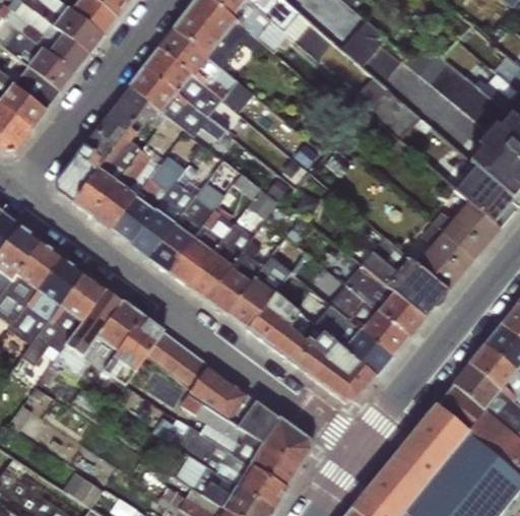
[(47,51),(61,31),(54,25),(19,0),(13,0),(9,5),(5,3),(0,9),(0,14),(17,27),(42,47),(47,51)]
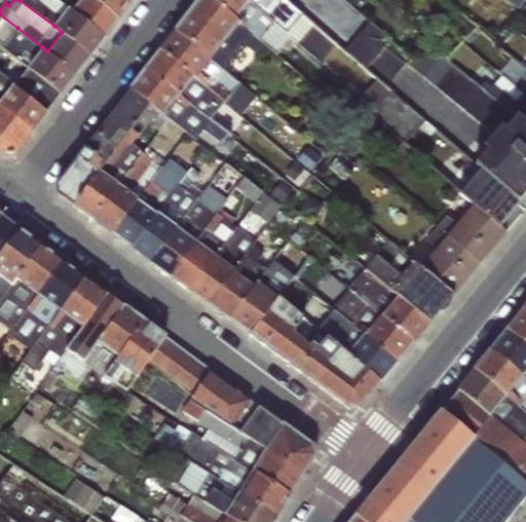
[(54,26),(69,6),(61,0),(20,0),(54,26)]
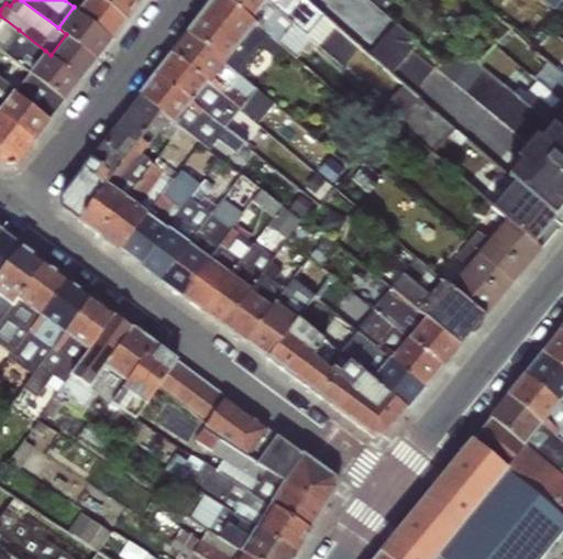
[(128,19),(103,0),(84,0),(77,8),(113,37),(128,19)]
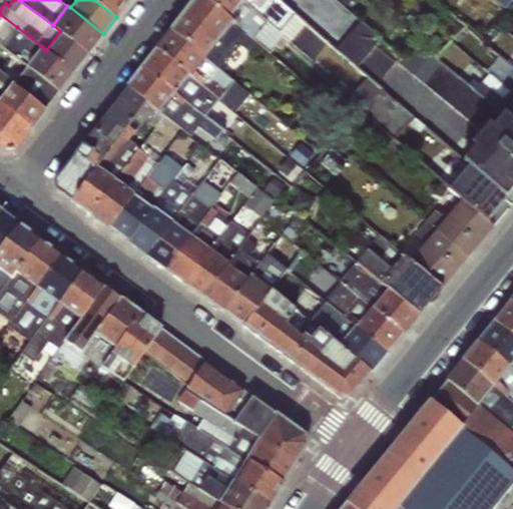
[(94,0),(116,17),(129,0),(94,0)]
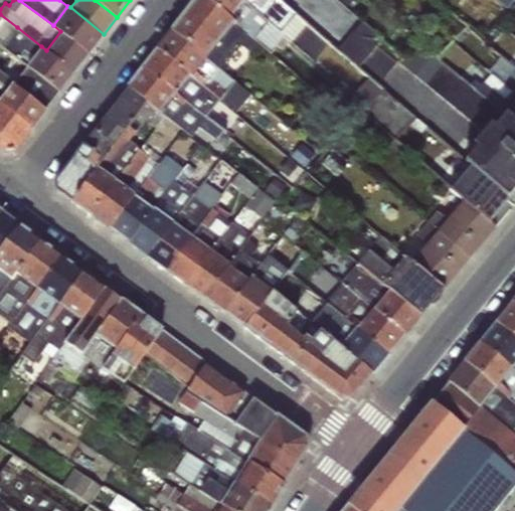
[(193,0),(172,28),(206,56),(207,55),(234,21),(235,19),(230,15),(210,0),(193,0)]
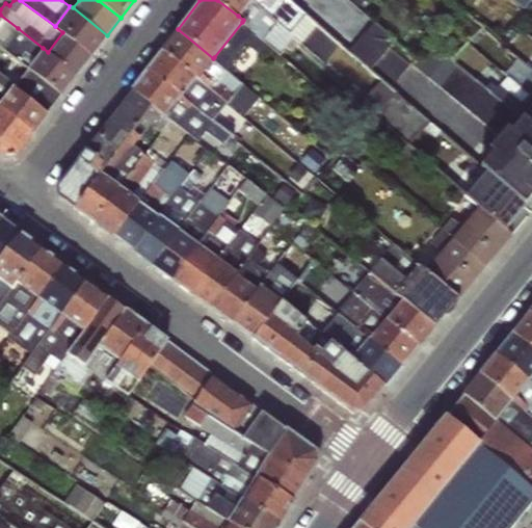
[(217,0),(238,16),(249,0),(217,0)]
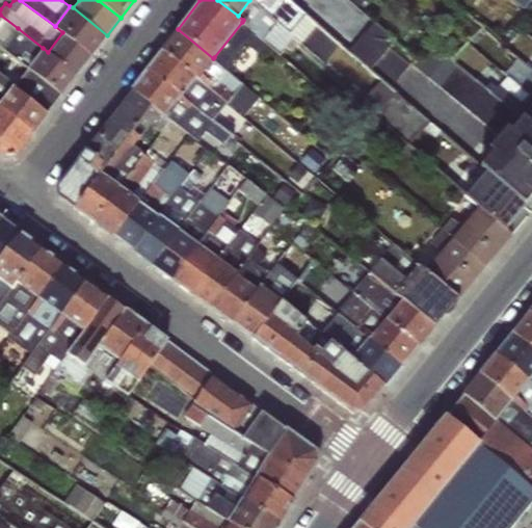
[(254,0),(249,0),(238,16),(243,20),(242,22),(268,44),(280,53),(290,42),(287,38),(291,32),(254,0)]
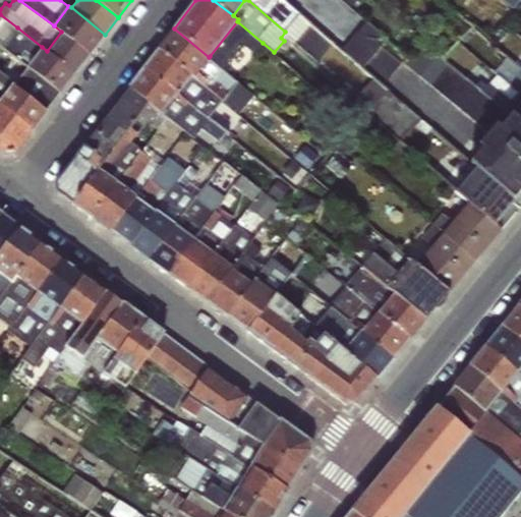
[(248,0),(285,32),(294,39),(310,19),(288,0),(248,0)]
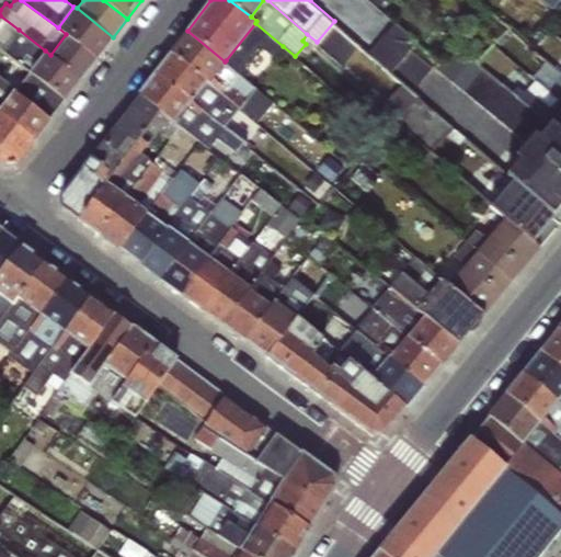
[(96,58),(113,37),(77,8),(73,7),(58,27),(66,34),(96,58)]
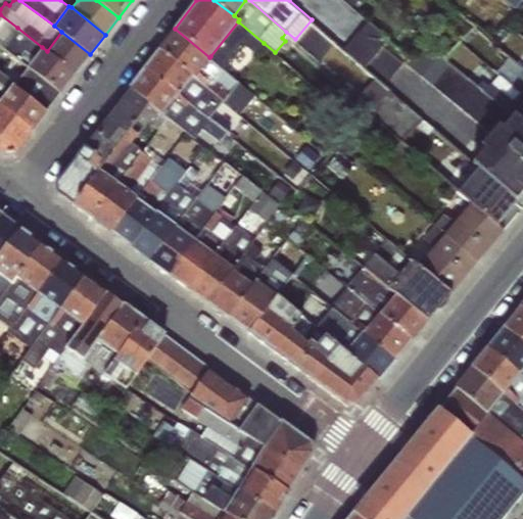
[(389,37),(368,19),(343,50),(363,66),(383,44),(389,37)]
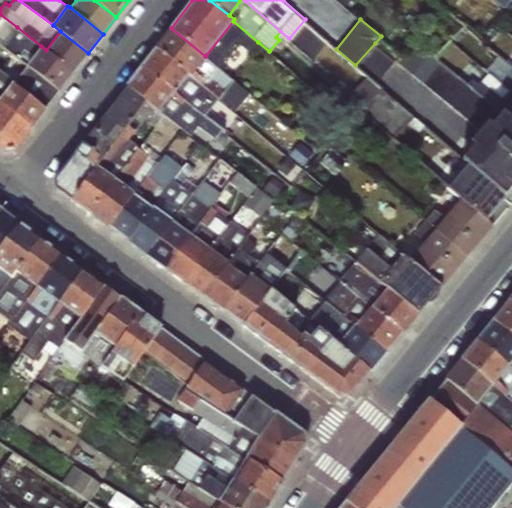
[(233,21),(206,55),(217,65),(236,41),(250,50),(258,42),(233,21)]
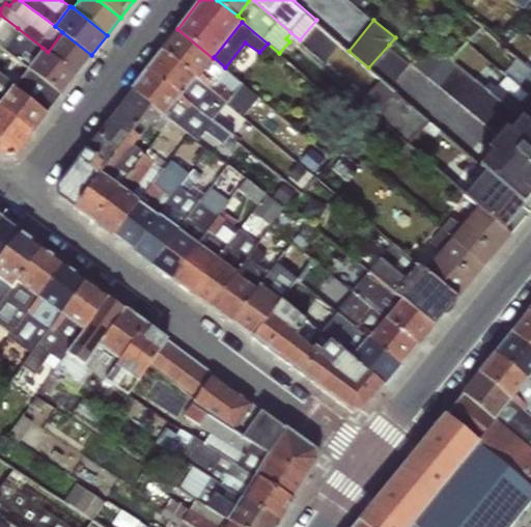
[(43,48),(18,28),(3,48),(28,66),(43,48)]
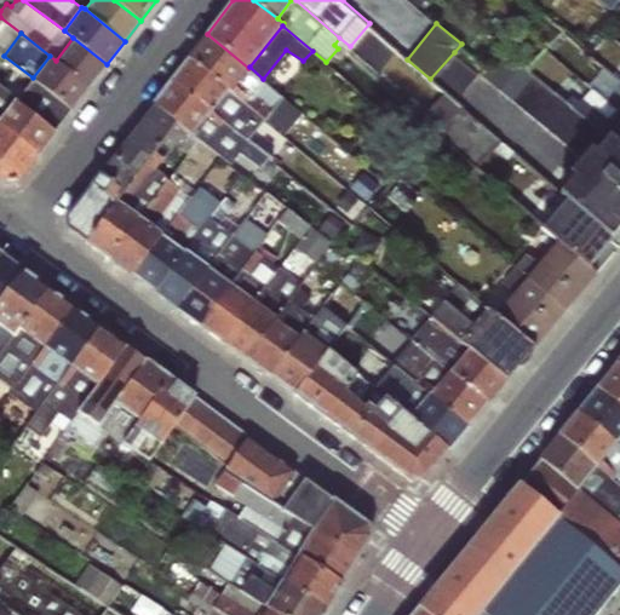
[(207,34),(189,56),(227,88),(231,91),(248,68),(207,34)]
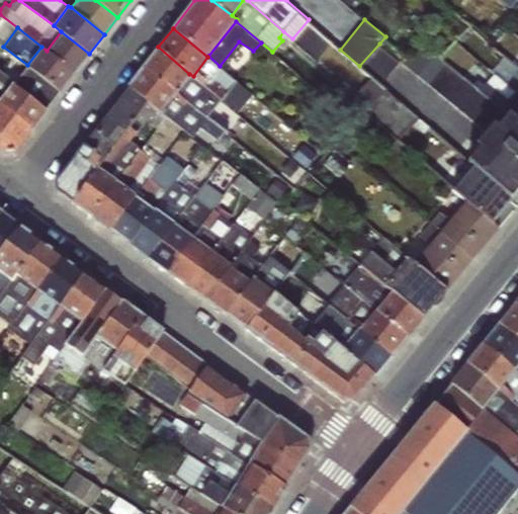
[(47,51),(74,73),(89,54),(61,31),(47,51)]
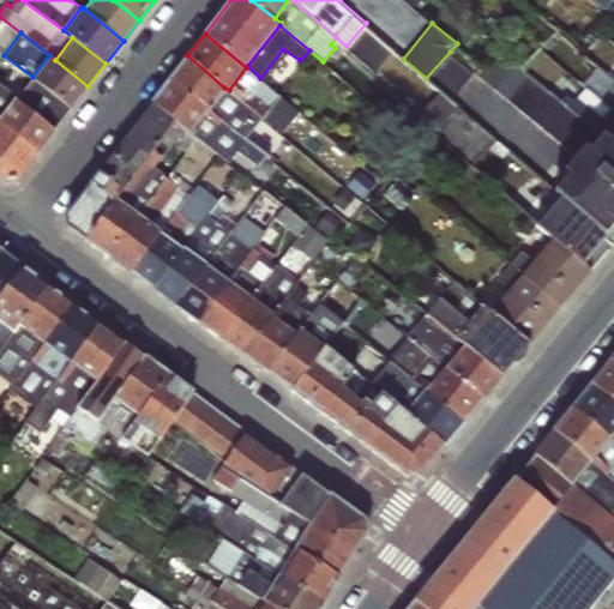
[(589,149),(603,134),(594,127),(560,98),(500,50),(480,73),(579,154),(585,146),(589,149)]
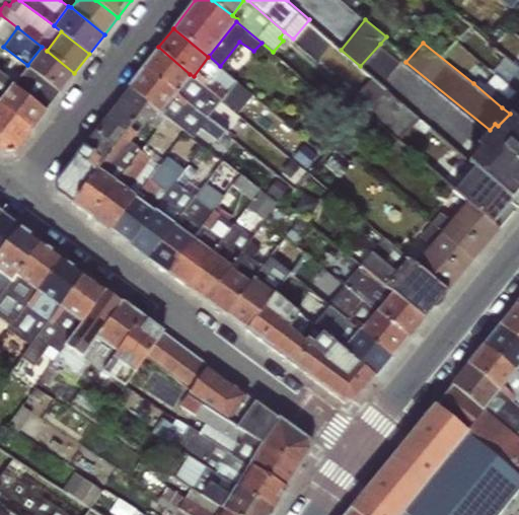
[(400,60),(380,44),(360,66),(371,76),(373,74),(381,82),(400,60)]
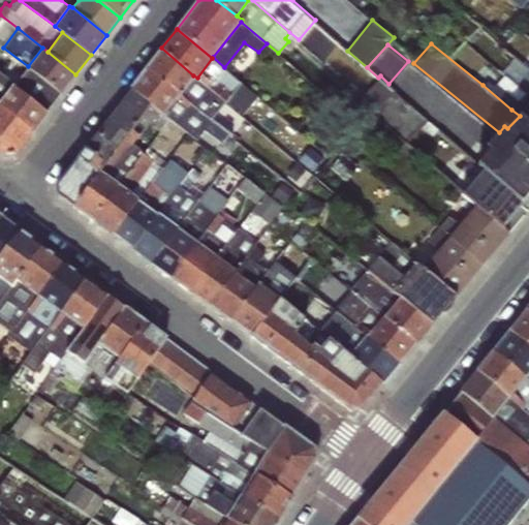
[(30,67),(62,93),(75,74),(48,52),(42,48),(28,66),(30,67)]
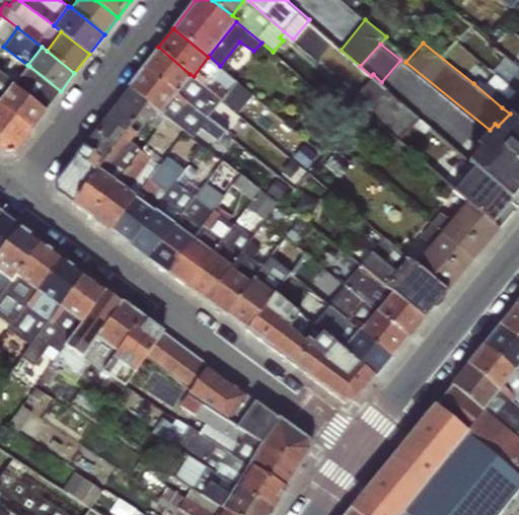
[(158,47),(143,66),(175,92),(184,80),(190,74),(158,47)]
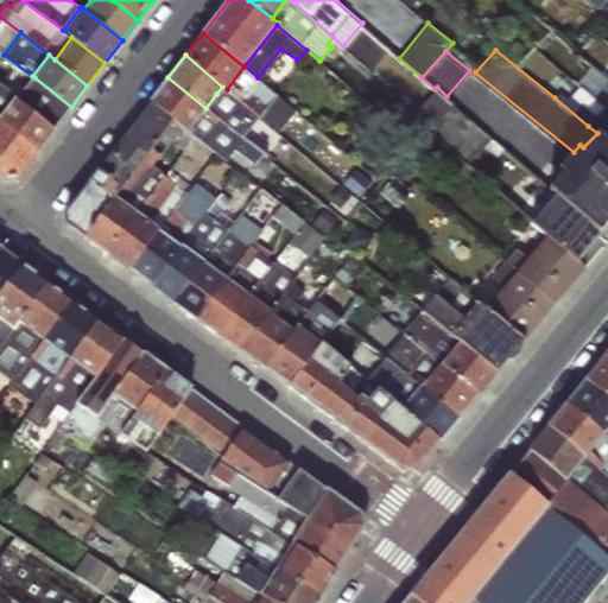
[(607,109),(607,75),(595,65),(578,86),(607,109)]
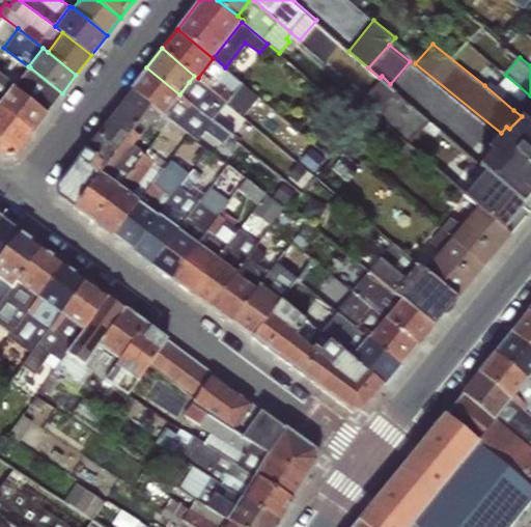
[(225,67),(213,58),(198,78),(217,93),(227,101),(242,81),(225,67)]
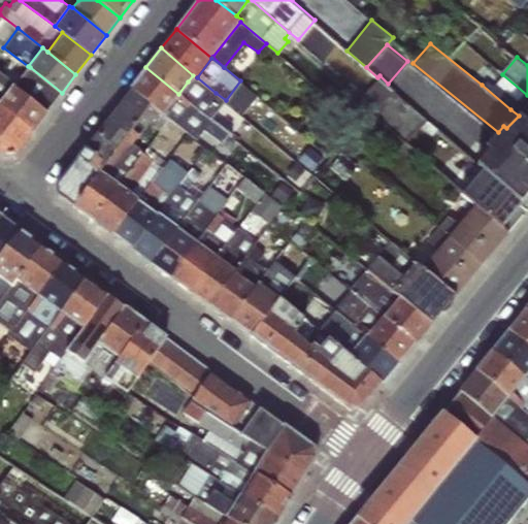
[(15,86),(46,110),(62,93),(30,67),(15,86)]
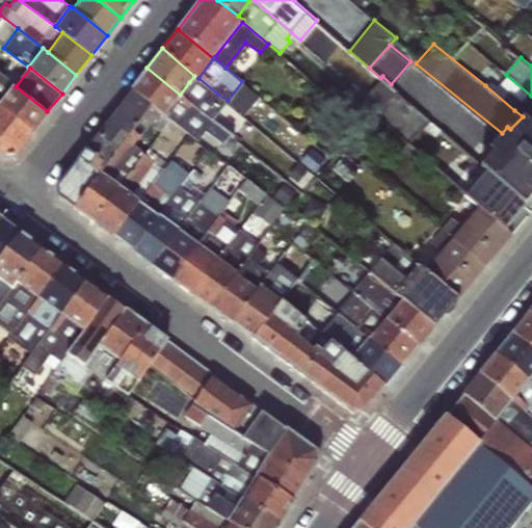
[(147,68),(132,87),(151,103),(165,113),(180,95),(147,68)]
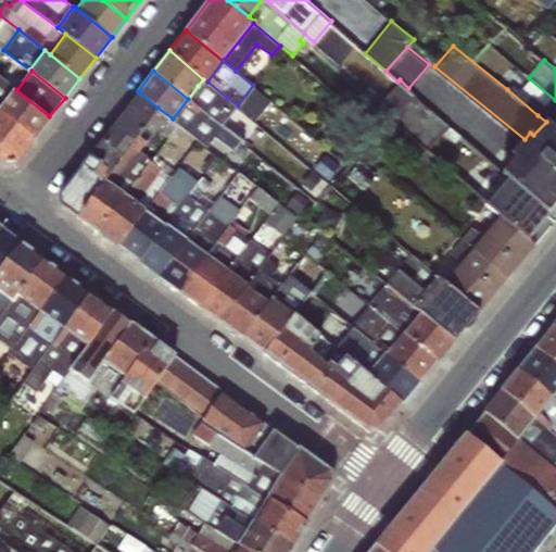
[(0,107),(14,88),(0,76),(0,107)]
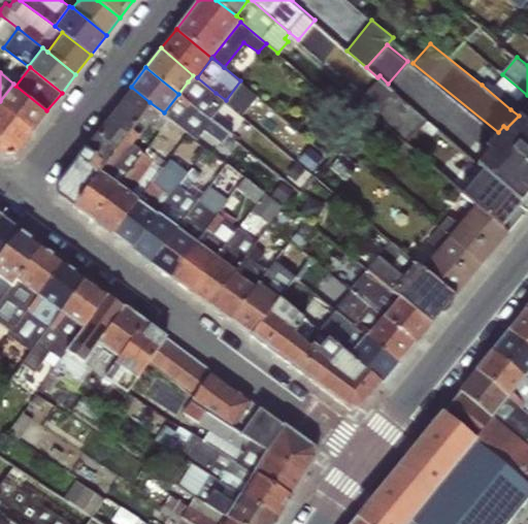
[(527,95),(502,74),(498,79),(520,99),(510,109),(519,116),(527,122),(527,95)]
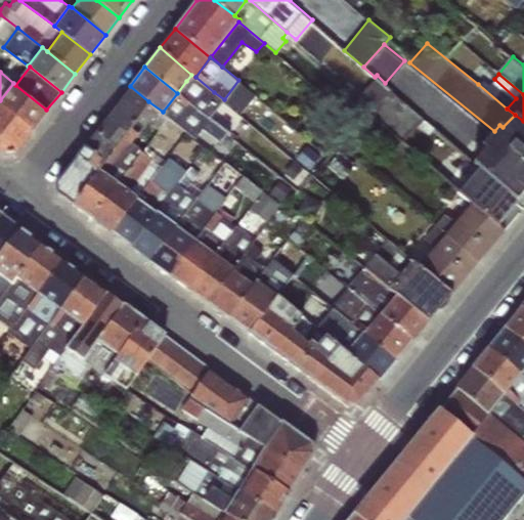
[(214,92),(195,77),(191,75),(186,81),(209,98),(214,92)]
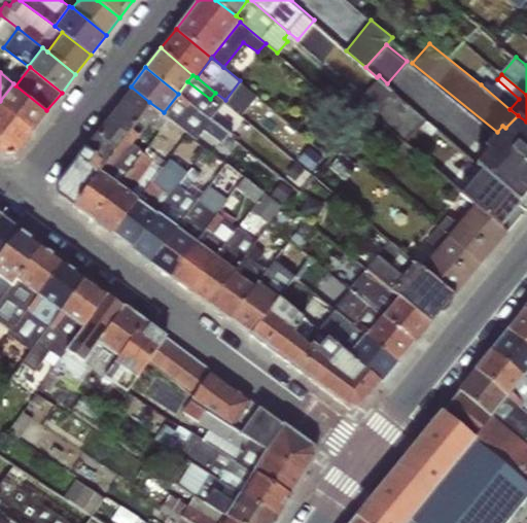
[(393,90),(387,83),(379,75),(377,77),(362,95),(375,105),(370,111),(403,140),(425,117),(393,90)]
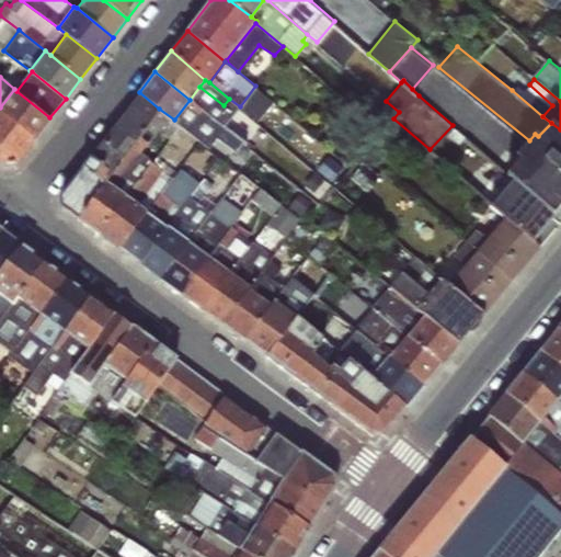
[(263,115),(278,98),(261,82),(245,100),(263,115)]
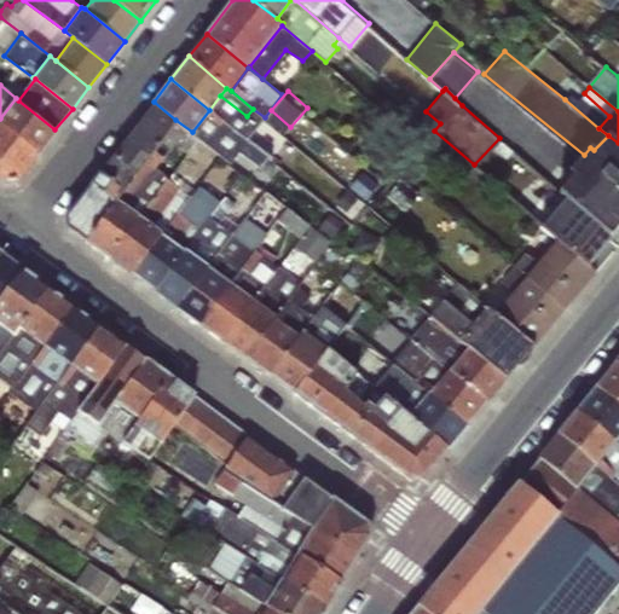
[(609,116),(584,93),(577,102),(571,94),(565,99),(599,128),(609,116)]
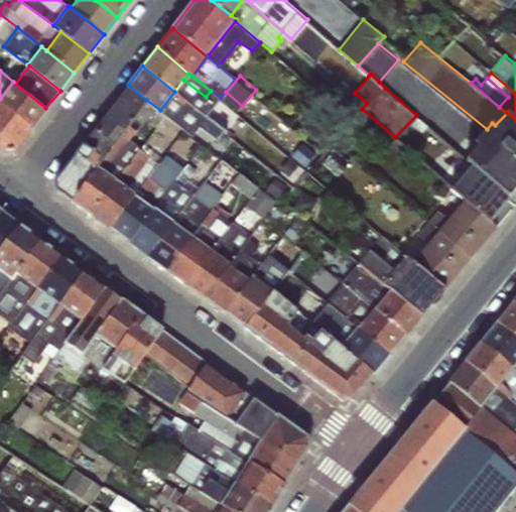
[(206,97),(183,80),(174,92),(160,110),(165,114),(192,134),(199,126),(217,137),(224,128),(227,130),(235,119),(206,97)]
